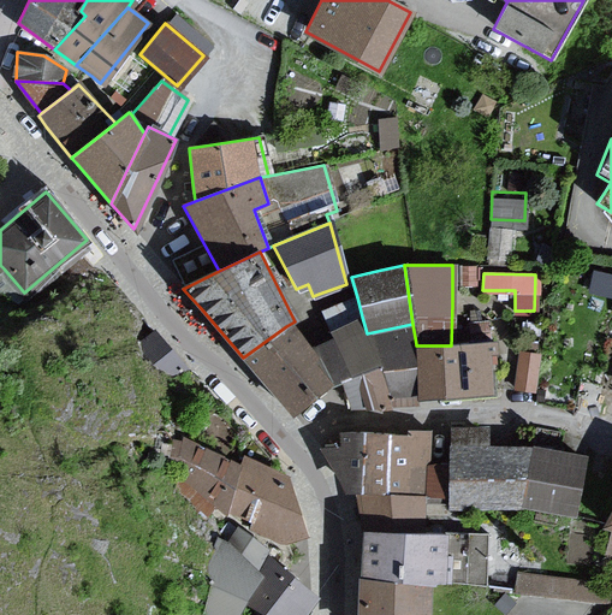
[(331,331),(362,317),(357,297),(322,312),(326,320),(331,331)]
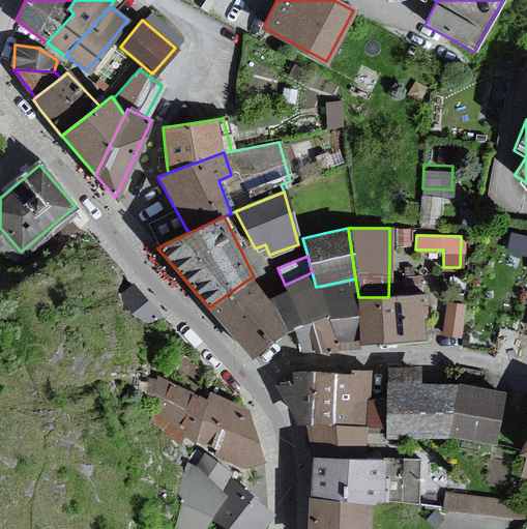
[(274,296),(288,327),(296,325),(324,316),(316,287),(312,272),(285,285),(287,290),(274,296)]
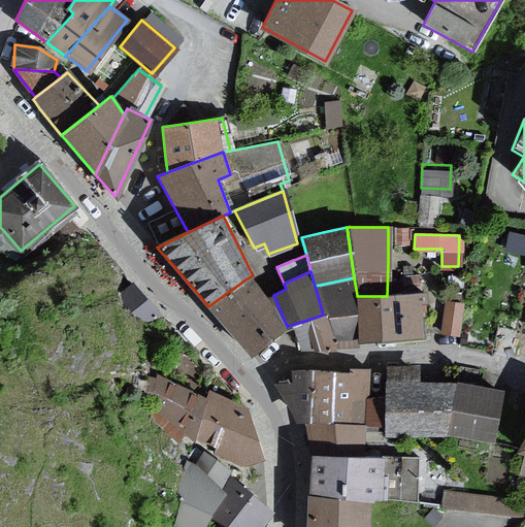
[(357,295),(354,277),(315,286),(323,315),(330,340),(332,346),(342,346),(356,346),(355,341),(355,296),(357,296),(357,295)]
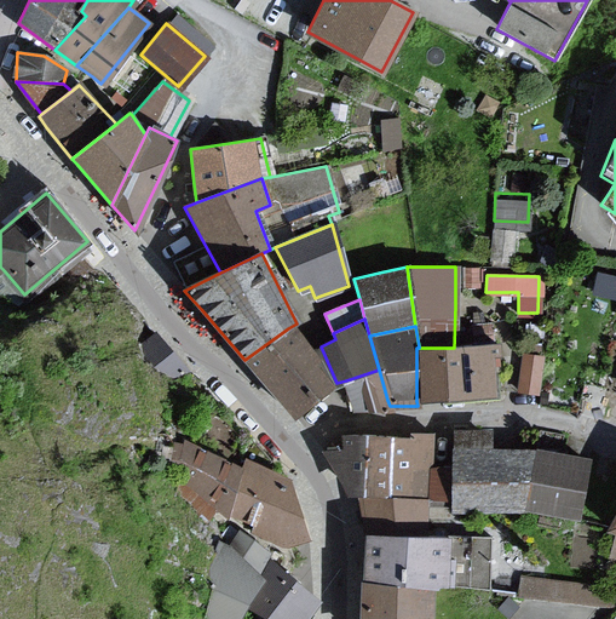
[(293,414),(312,400),(332,387),(288,328),(245,360),(293,414)]
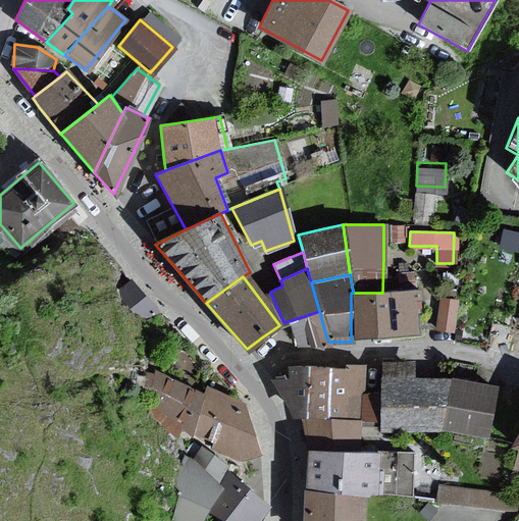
[(154,309),(130,279),(114,292),(140,321),(154,309)]
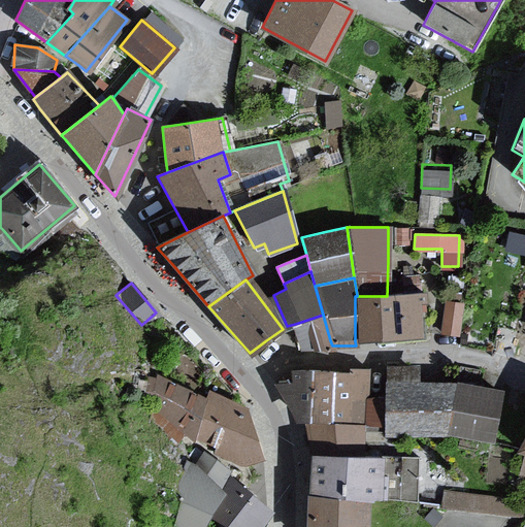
[(422,295),(387,296),(357,296),(355,296),(355,341),(420,336),(419,308),(418,302),(423,301),(422,295)]
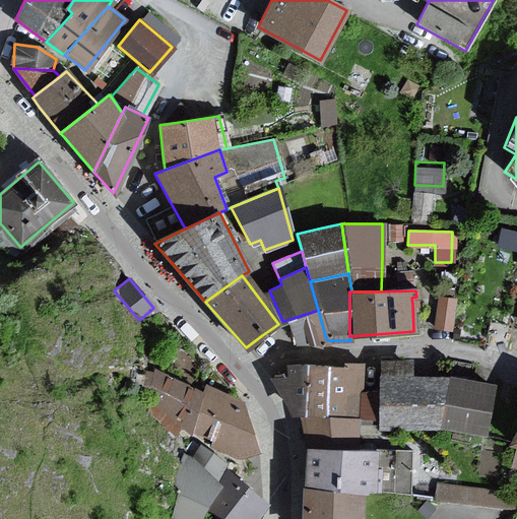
[(453,299),(438,297),(435,327),(450,328),(453,299)]
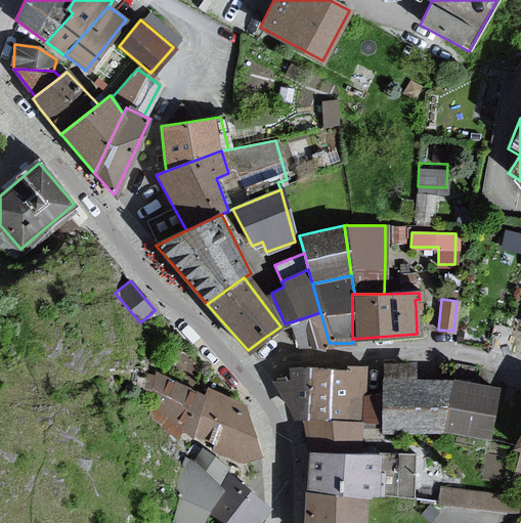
[(328,338),(320,312),(293,321),(298,346),(311,344),(312,347),(330,346),(330,343),(328,338)]
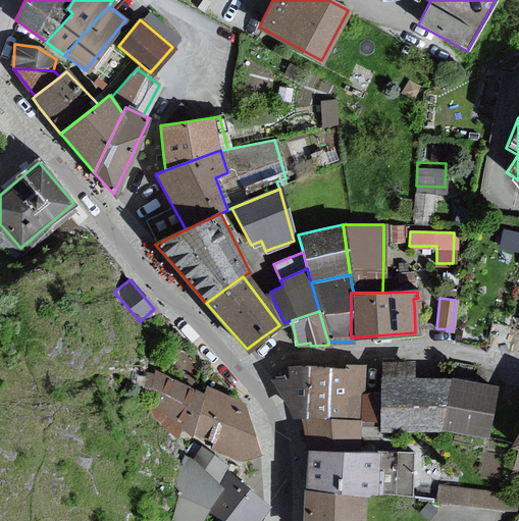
[(379,426),(443,429),(451,379),(413,377),(413,362),(393,361),(382,361),(381,394),(379,421),(379,426)]
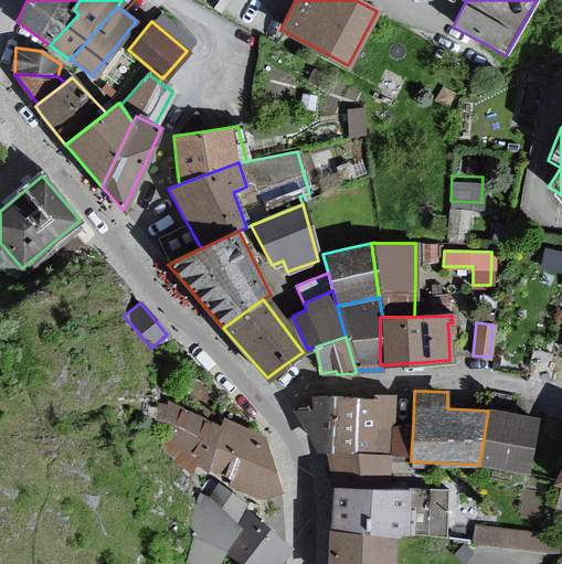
[(358,454),(389,455),(390,425),(392,395),(372,394),(372,401),(368,401),(361,401),(358,454)]
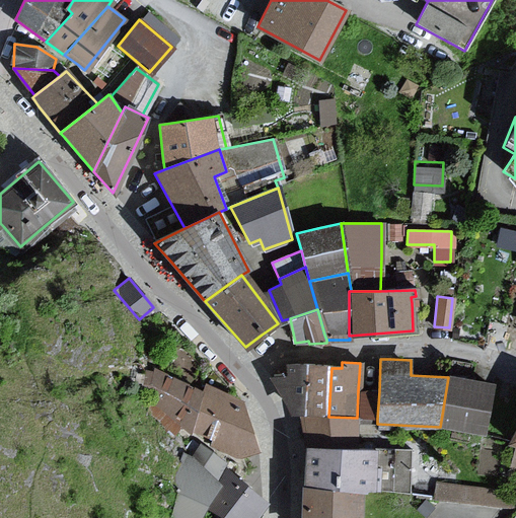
[(300,416),(328,417),(332,368),(286,365),(285,378),(271,377),(290,415),(300,416)]
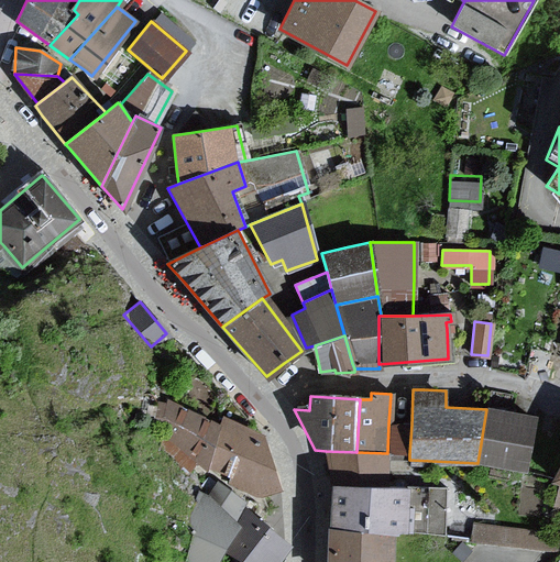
[(189,471),(195,460),(207,469),(219,426),(164,399),(160,437),(189,471)]
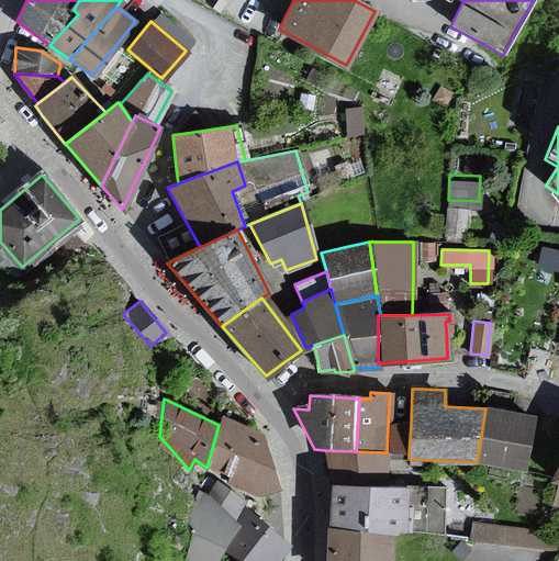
[(532,416),(506,412),(485,408),(477,462),(523,470),(532,416)]
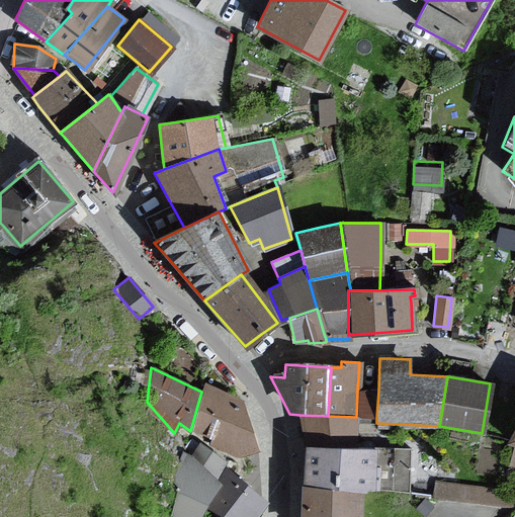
[(219,392),(204,383),(201,392),(190,431),(198,435),(225,449),(235,455),(256,448),(242,405),(219,392)]
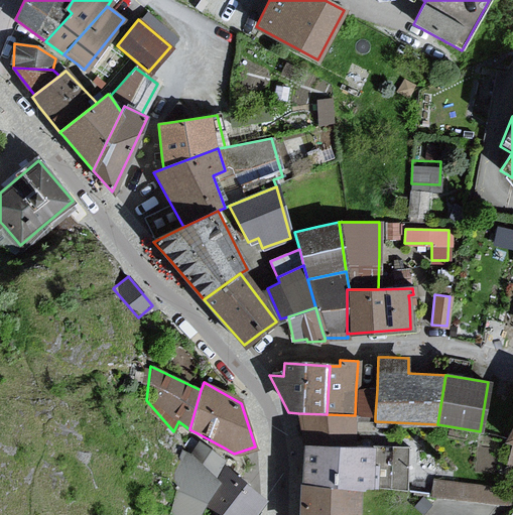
[(375,416),(377,389),(356,388),(355,415),(375,416)]
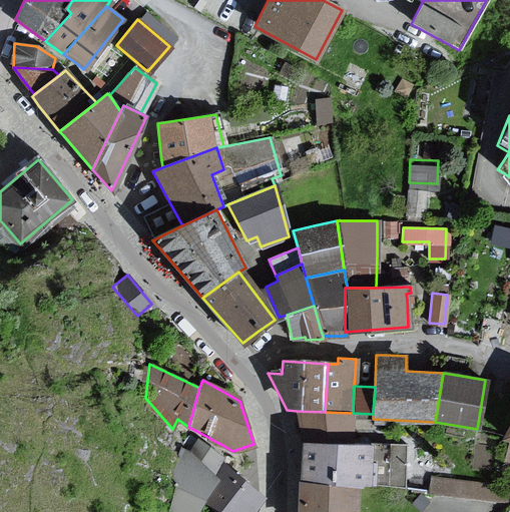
[(353,413),(325,412),(297,411),(299,426),(301,441),(352,444),(353,413)]
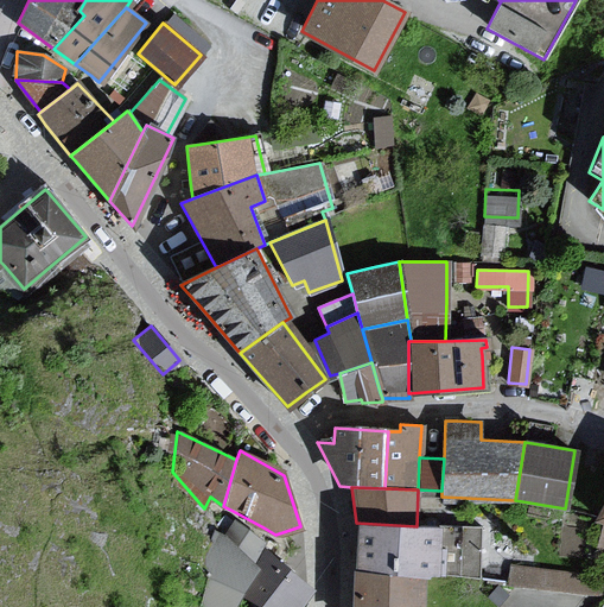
[(255,567),(249,563),(260,544),(261,541),(231,522),(222,536),(213,531),(203,566),(209,571),(199,605),(205,606),(230,606),(240,593),(255,567)]
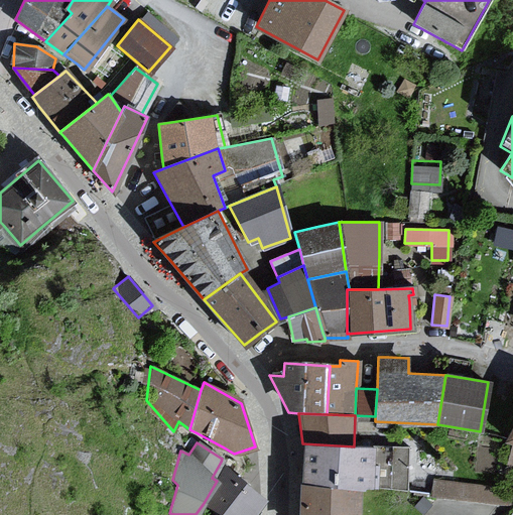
[(373,447),(354,446),(302,443),(302,448),(300,486),(359,489),(360,487),(371,487),(373,447)]
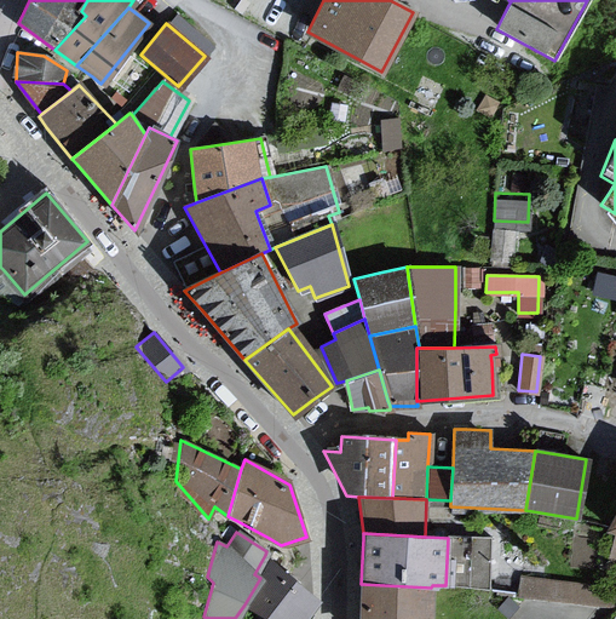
[(485,539),(448,538),(445,585),(483,588),(485,539)]
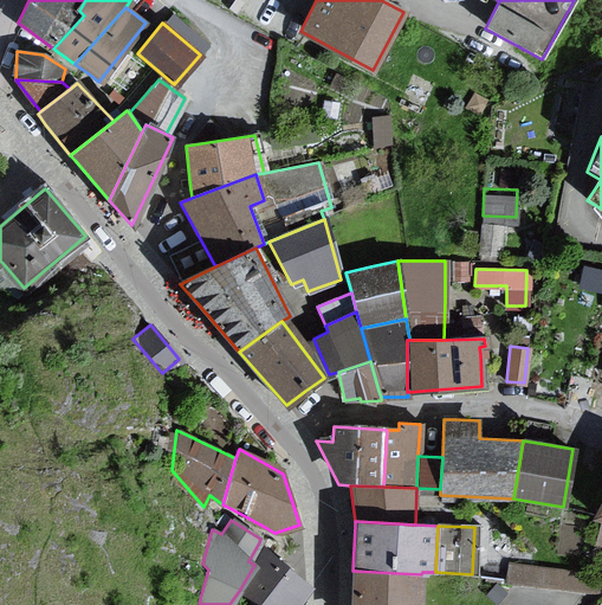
[(254,565),(239,591),(261,604),(260,604),(295,604),(310,587),(276,558),(259,542),(248,561),(254,565)]
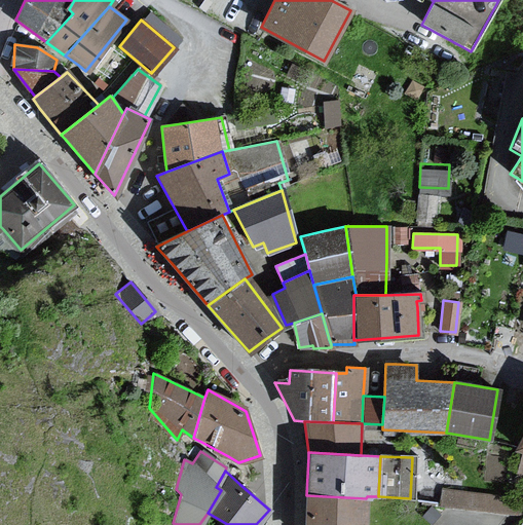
[(506,496),(441,488),(438,507),(505,514),(506,496)]
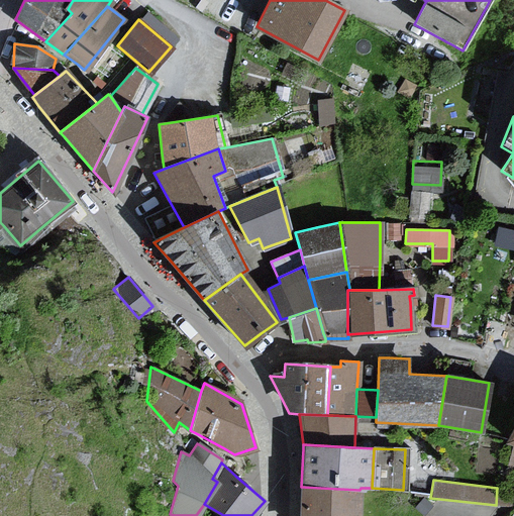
[(358,515),(360,490),(301,487),(300,504),(299,515),(358,515)]
